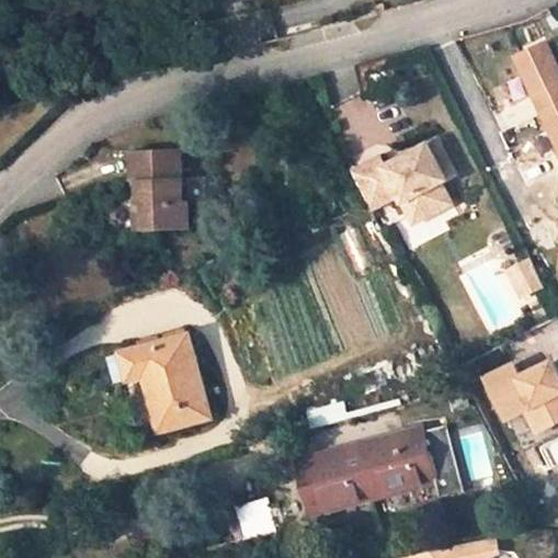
[(539,116),(557,106),(557,77),(543,46),(513,60),(539,116)]
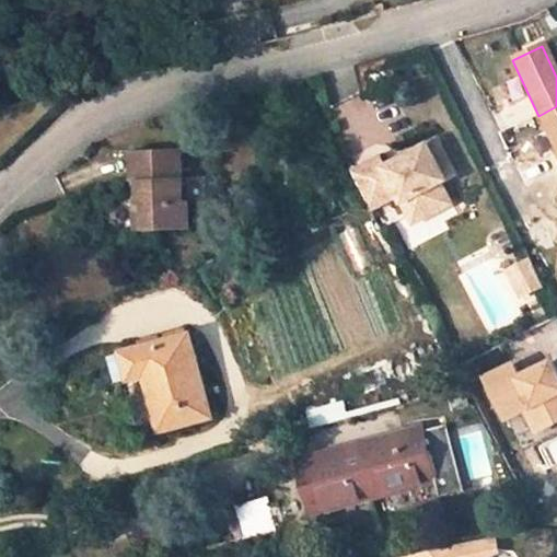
[(556,106),(538,116),(556,152),(556,106)]
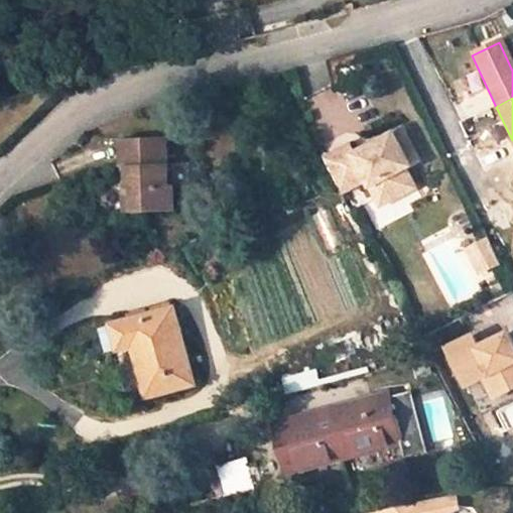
[(348,147),(323,160),(341,195),(366,182),(373,196),(387,187),(394,201),(413,189),(403,170),(417,163),(400,130),(362,147),(360,156),(354,159),(348,147)]
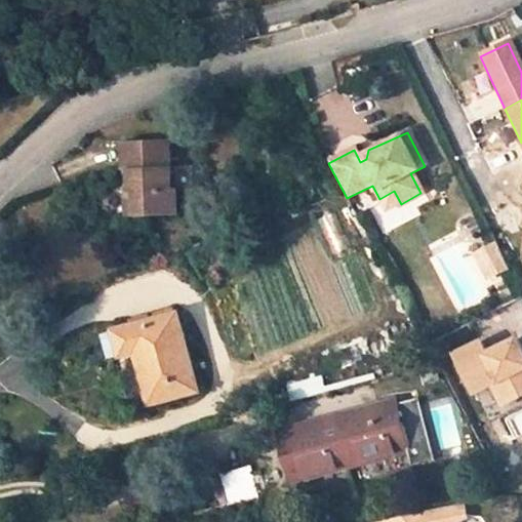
[(134,193),(136,216),(176,215),(174,190),(170,190),(167,139),(121,142),(123,170),(128,170),(129,193),(134,193)]
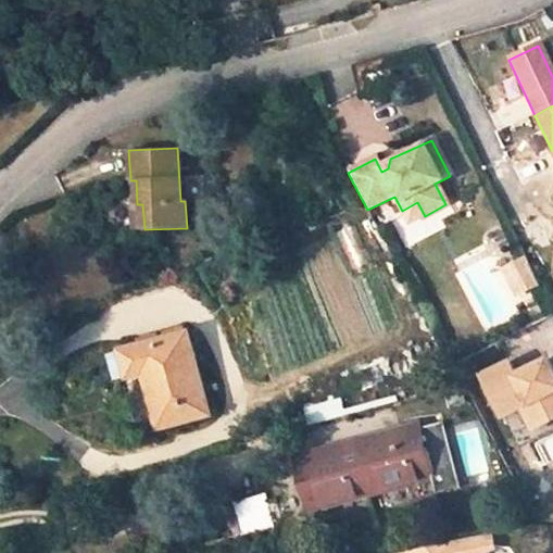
[(136,180),(130,180),(133,229),(145,229),(142,204),(137,204),(136,180)]
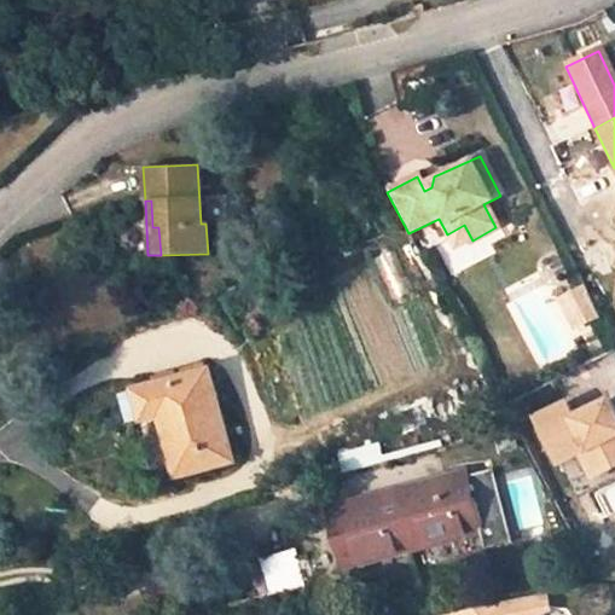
[(447,235),(454,249),(473,241),(464,225),(447,235)]
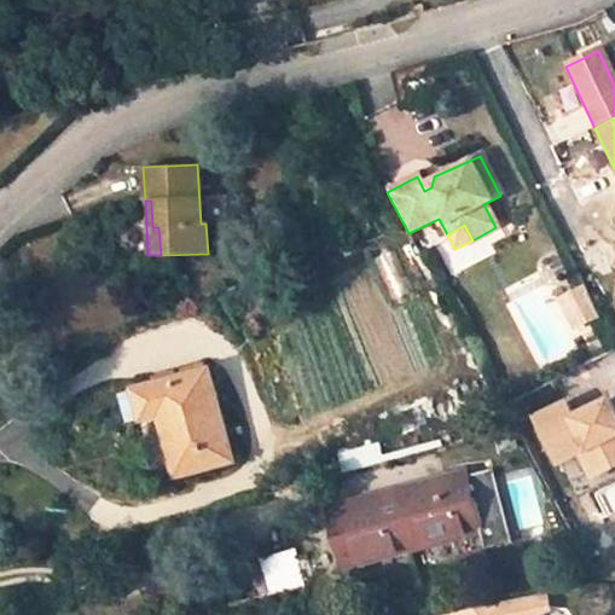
[(582,289),(558,301),(574,331),(597,319),(582,289)]
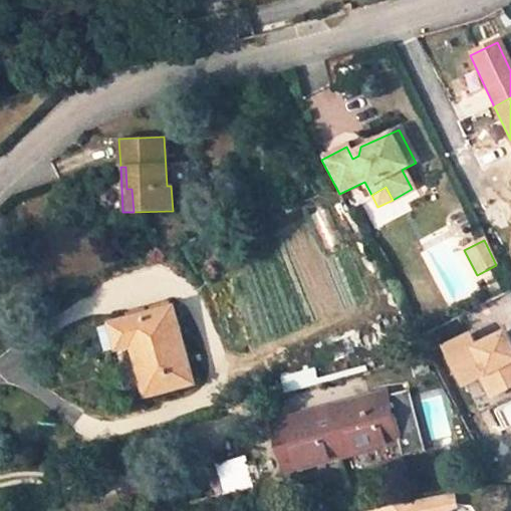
[(139,373),(145,395),(192,382),(172,310),(114,324),(110,325),(116,348),(131,343),(135,359),(144,357),(147,371),(139,373)]
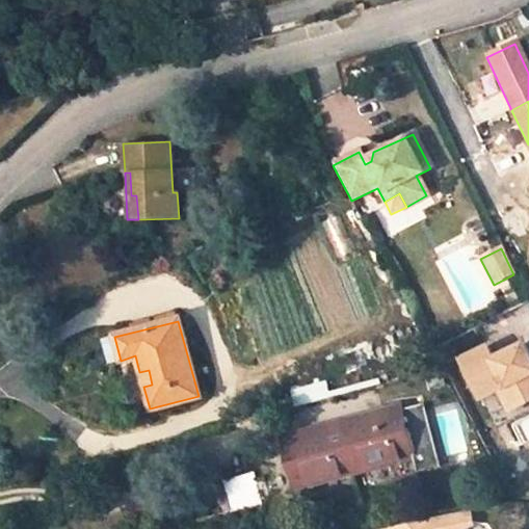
[(484,348),(458,362),(479,400),(498,391),(508,412),(528,400),(528,362),(520,345),(490,361),(484,348)]
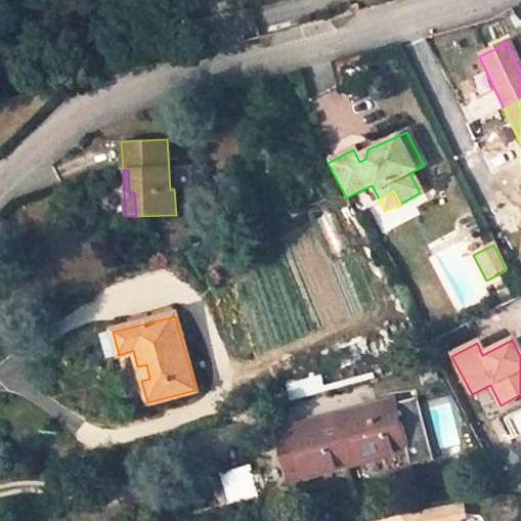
[(146,364),(137,366),(141,381),(149,379),(146,364)]
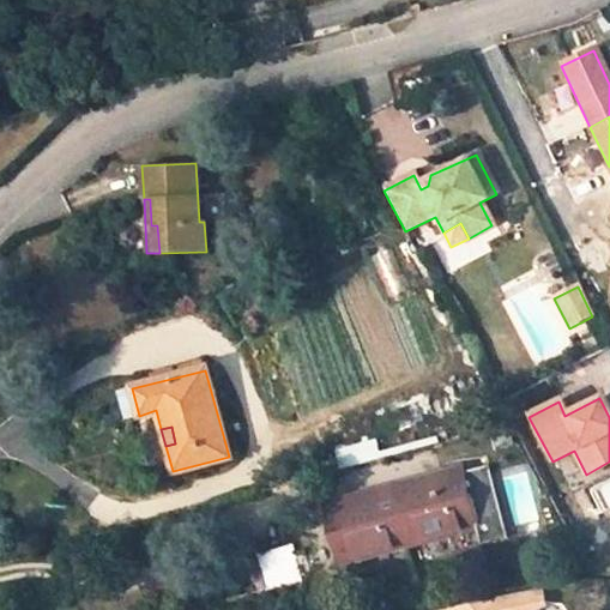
[(511,434),(497,438),(502,453),(515,450),(511,434)]
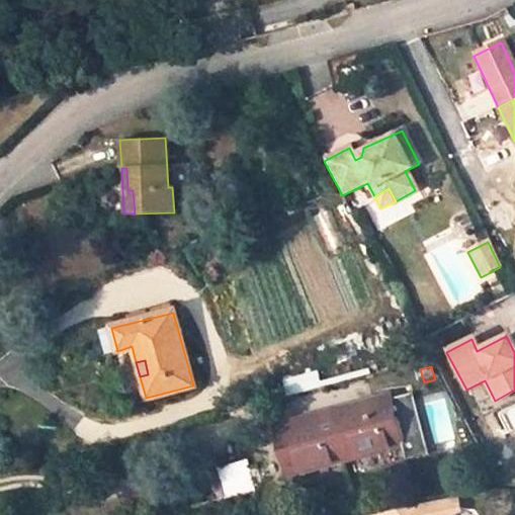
[(390,396),(331,411),(274,426),(287,478),(402,447),(394,413),(393,409),(390,396)]
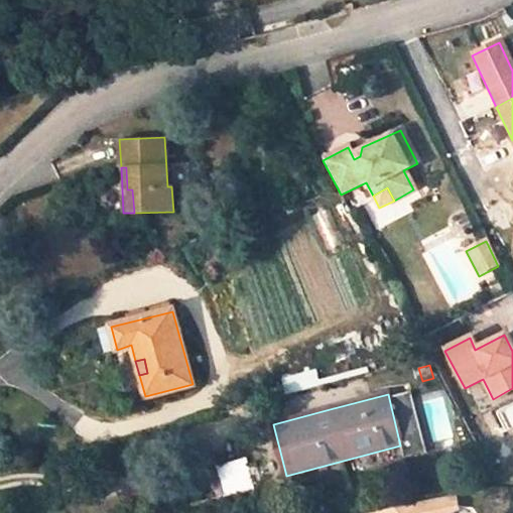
[(413,401),(391,407),(392,411),(414,406),(413,401)]
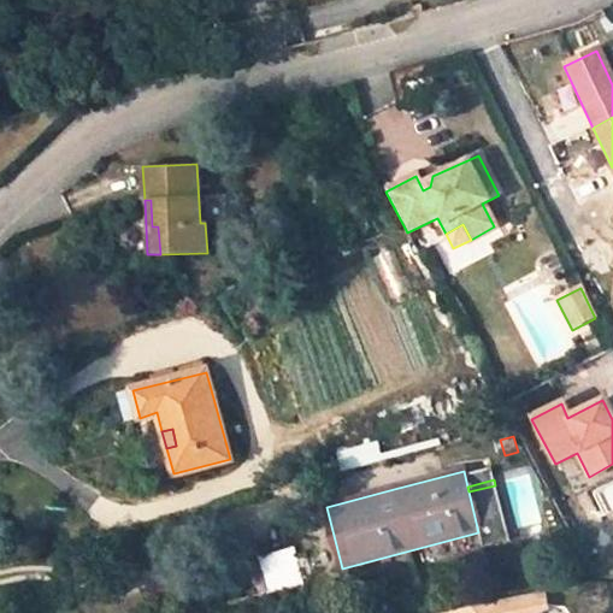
[(495,485),(469,491),(478,532),(483,554),(511,547),(495,485)]
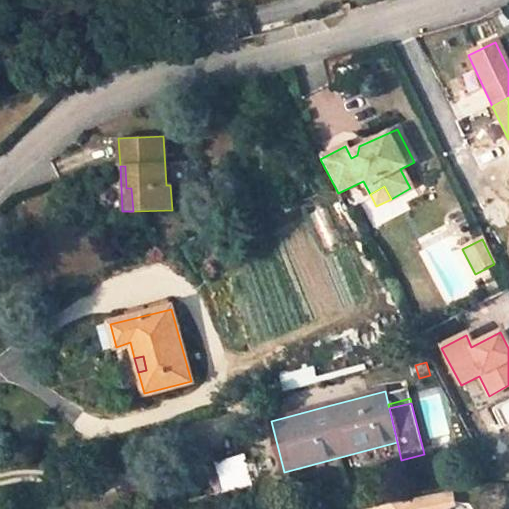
[(217,467),(223,491),(251,484),(244,456),(216,464),(217,467)]
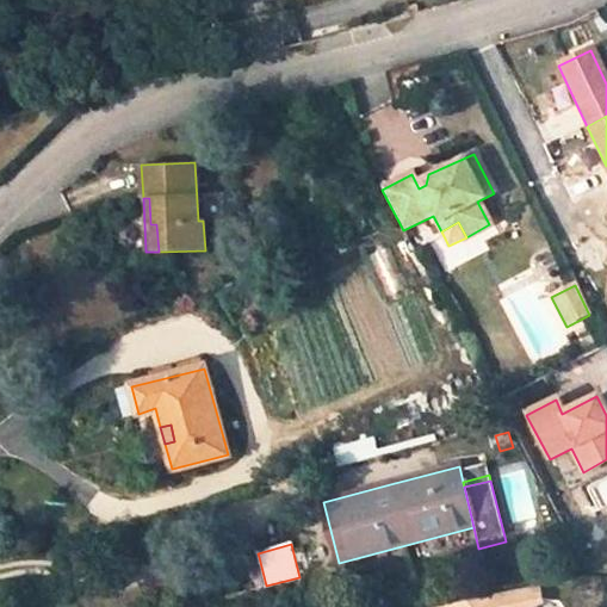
[(266,586),(259,557),(252,559),(259,588),(266,586)]
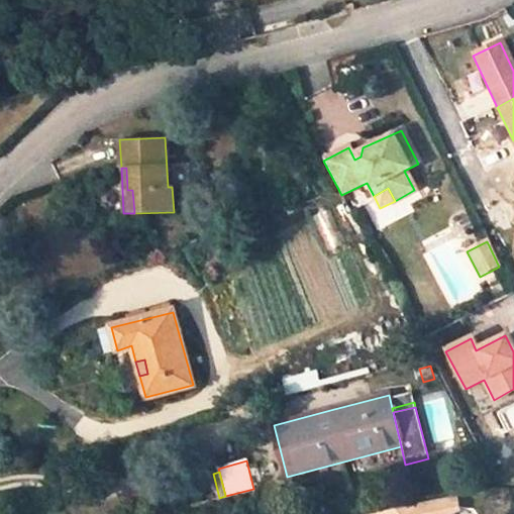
[(461,513),(457,494),(398,507),(401,513),(461,513)]
